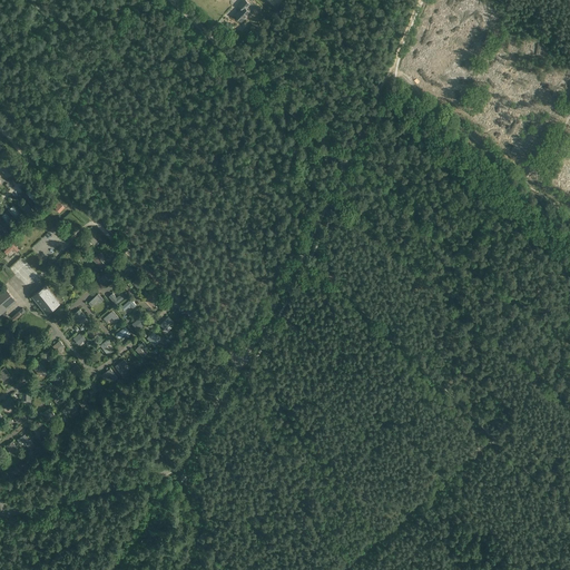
[(243,8),(235,15),(242,21),(244,18),(245,19),(247,17),(247,16),(249,12),(246,9),(249,5),(245,0),(244,0),(239,5),(243,8)]
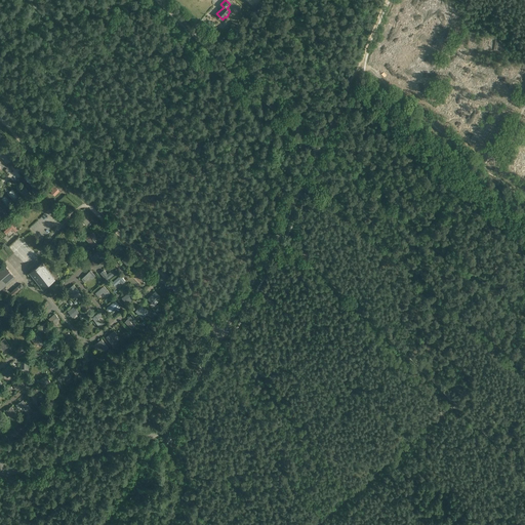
[(8,161),(9,161),(6,158),(7,157),(5,154),(4,155),(2,153),(0,155),(0,156),(6,163),(8,161)]
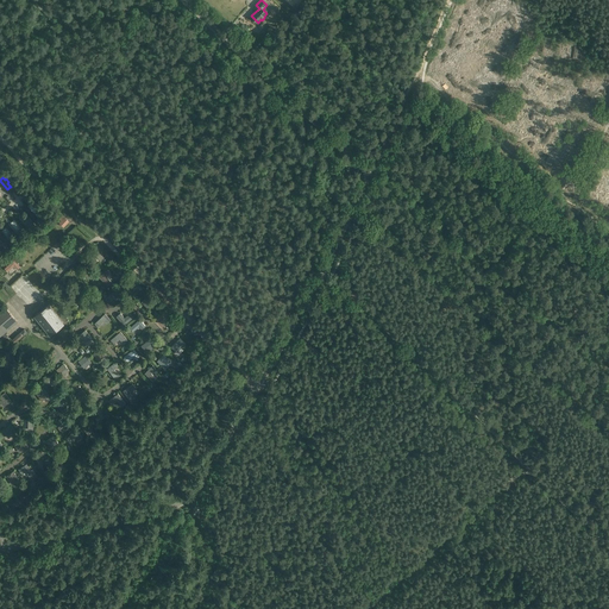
[(35,203),(32,206),(35,208),(33,209),(36,212),(37,211),(41,214),(43,211),(35,203)]
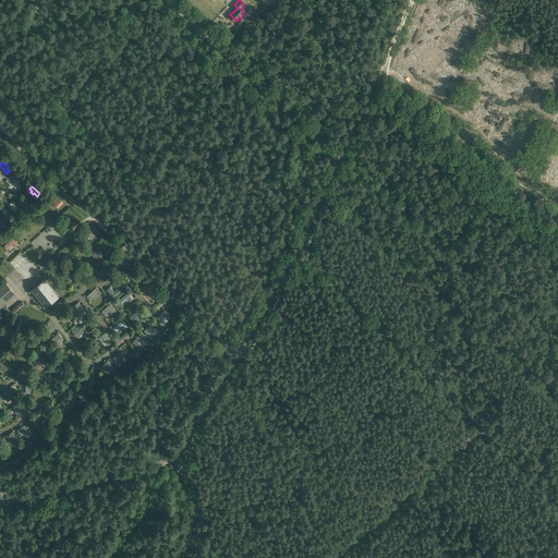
[(24,197),(22,199),(21,201),(27,208),(26,209),(29,213),(34,208),(24,197)]
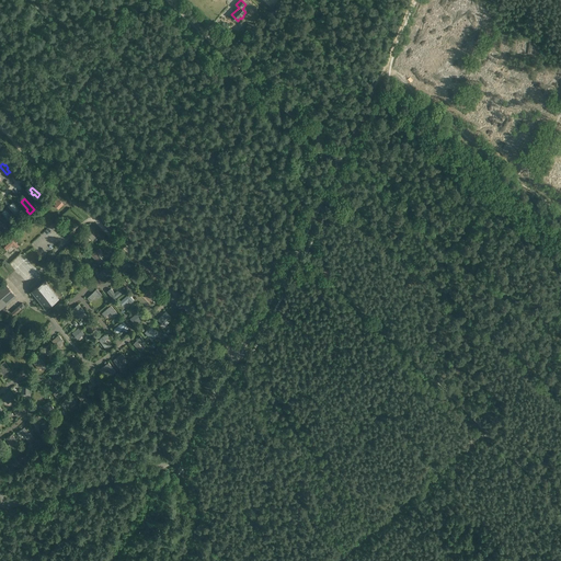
[(11,205),(10,205),(14,210),(15,212),(18,214),(20,212),(16,206),(15,205),(13,203),(11,205)]
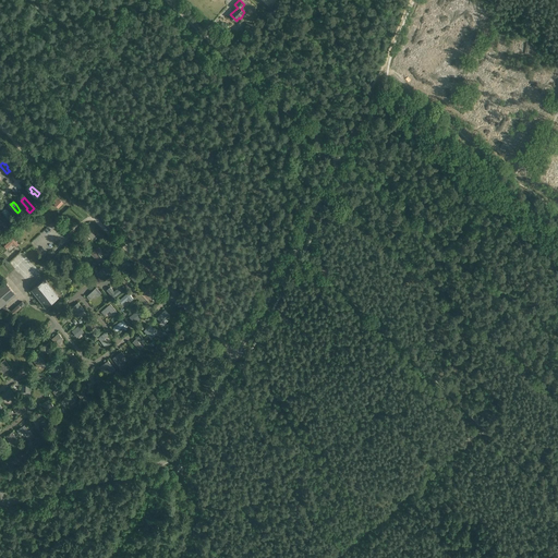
[(13,238),(4,245),(8,249),(12,244),(13,246),(14,245),(15,247),(19,244),(13,238)]
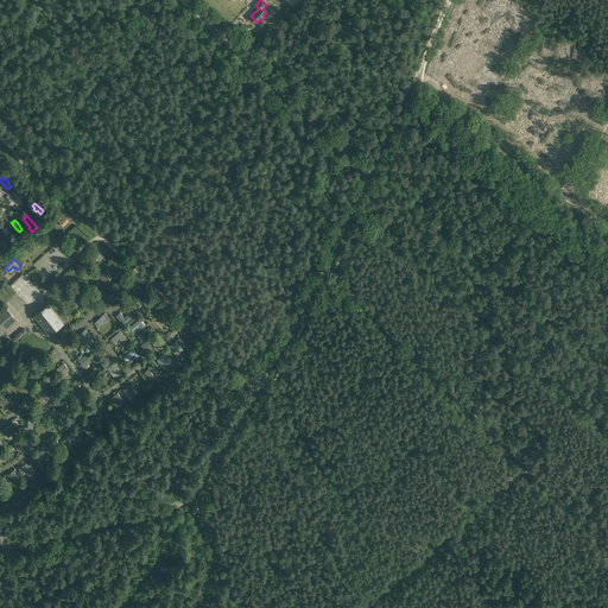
[(107,268),(99,277),(107,285),(111,282),(107,277),(111,272),(107,268)]
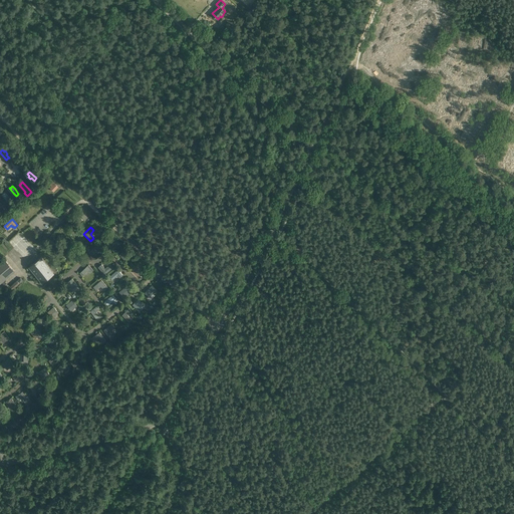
[(104,238),(101,241),(107,248),(110,245),(107,242),(110,240),(107,237),(105,239),(104,238)]
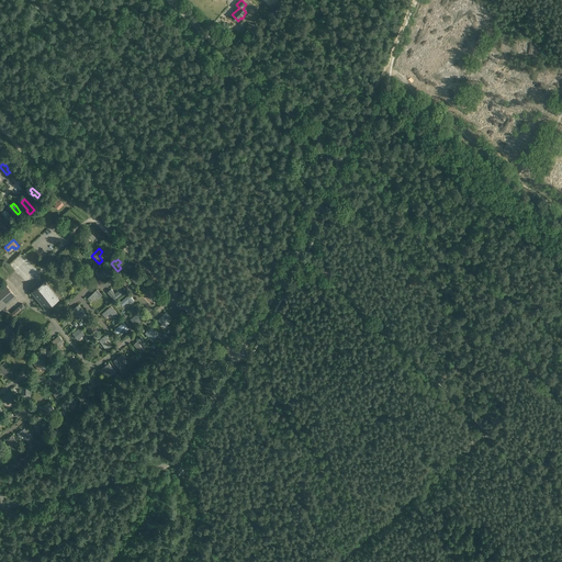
[(107,267),(97,276),(100,279),(104,273),(107,276),(110,273),(108,271),(109,269),(107,267)]
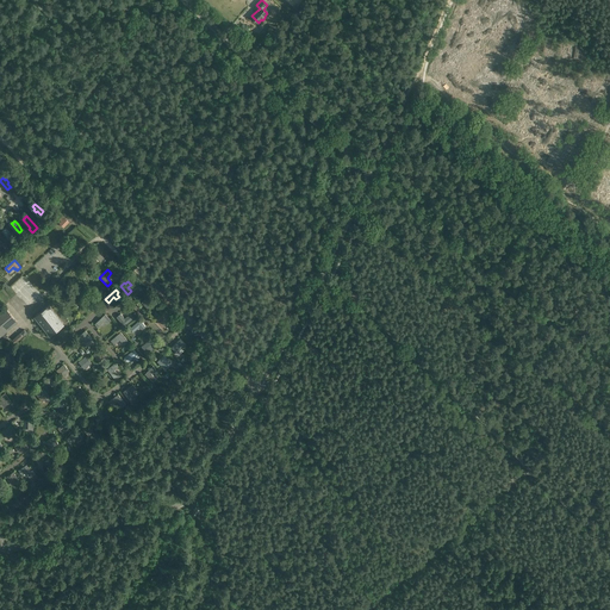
[(80,298),(76,302),(82,306),(79,310),(82,313),(89,306),(80,298)]
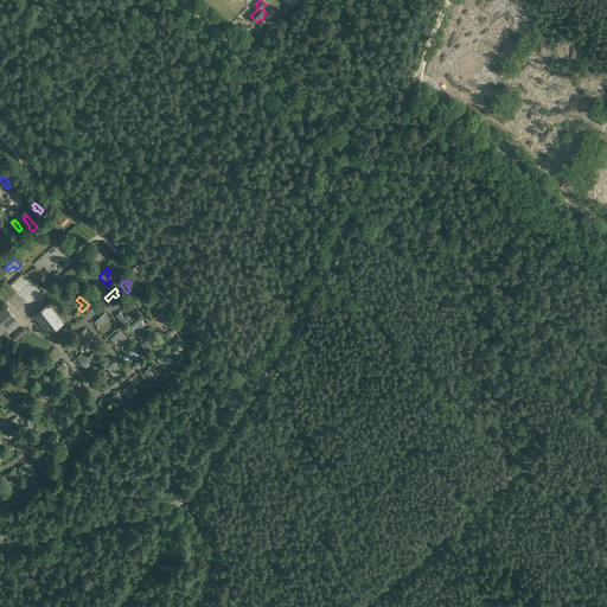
[(49,304),(33,315),(49,334),(64,323),(49,304)]
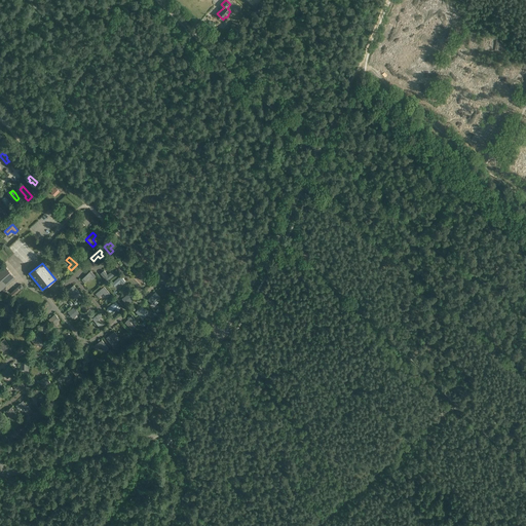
[(0,291),(15,277),(4,265),(0,268),(0,291)]
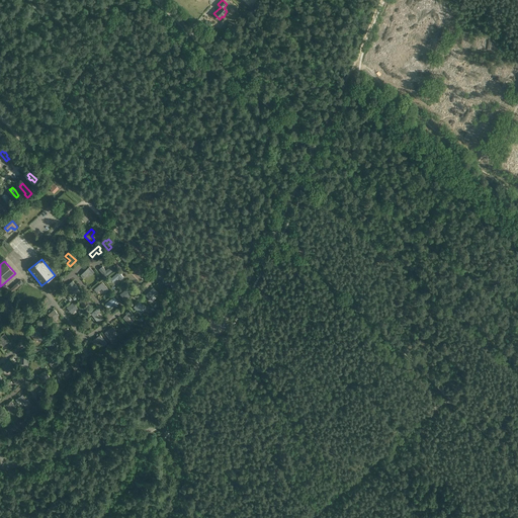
[(89,266),(80,275),(83,278),(89,272),(91,274),(94,271),(92,269),(89,266)]
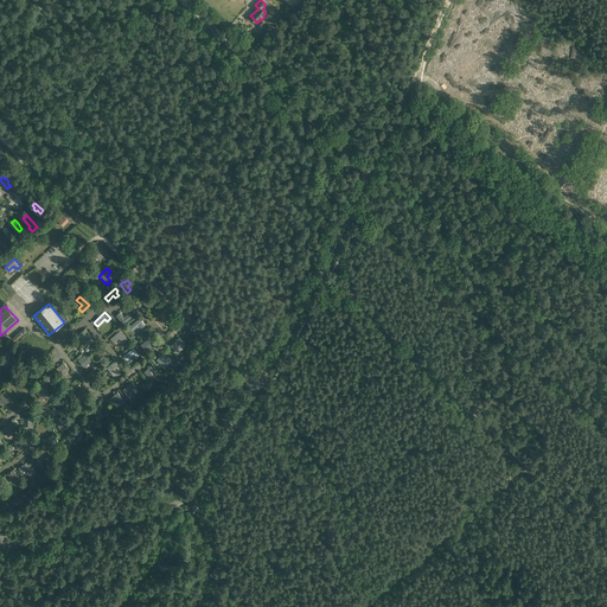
[(120,312),(116,315),(123,324),(133,315),(129,312),(125,317),(120,312)]
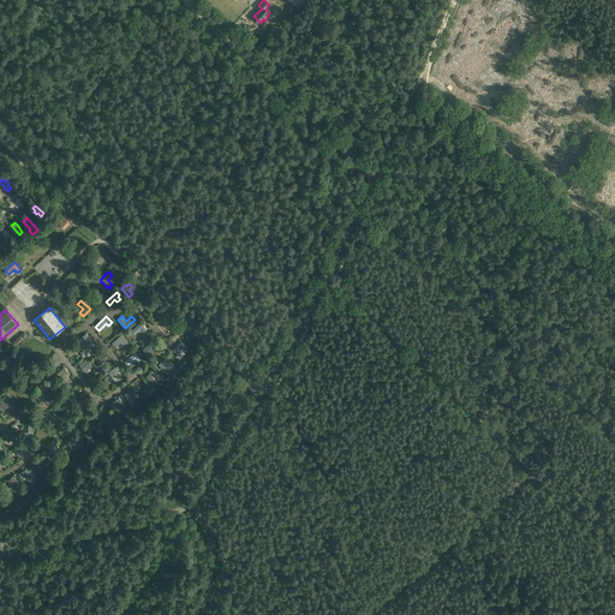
[(142,322),(131,332),(135,335),(141,329),(143,333),(148,329),(142,322)]
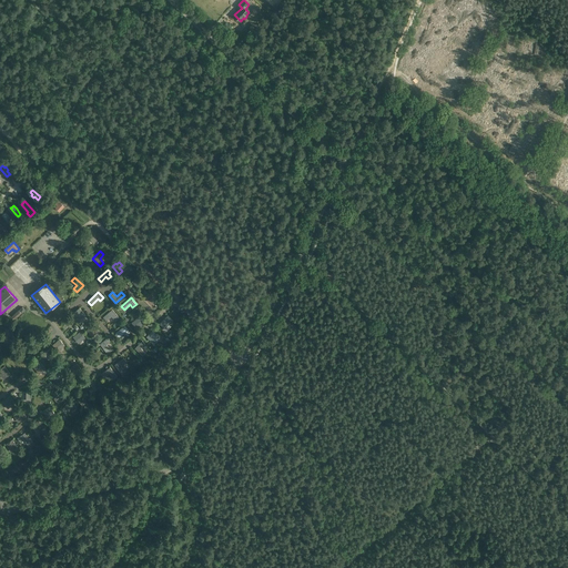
[(85,314),(79,306),(73,312),(79,318),(85,314)]
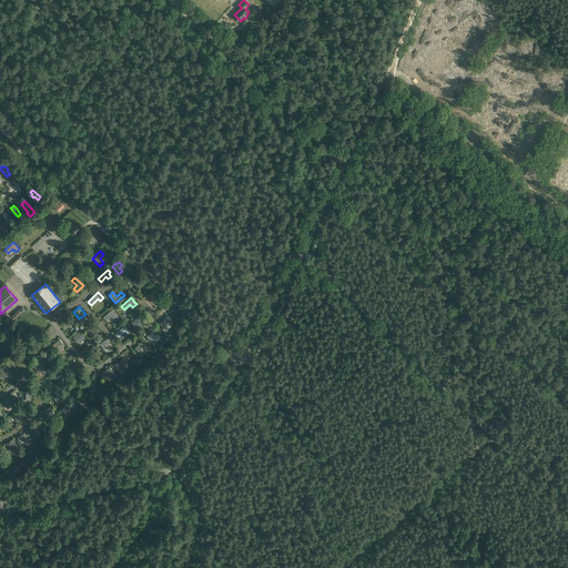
[(107,321),(112,316),(115,321),(119,317),(112,310),(103,317),(107,321)]
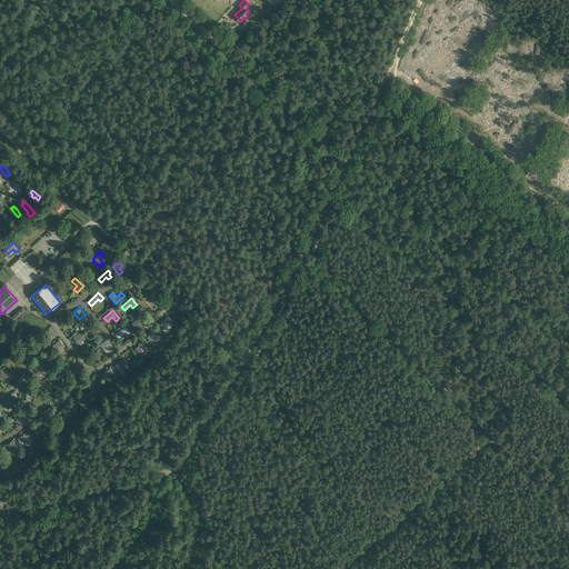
[(140,316),(132,323),(137,329),(146,322),(140,316)]
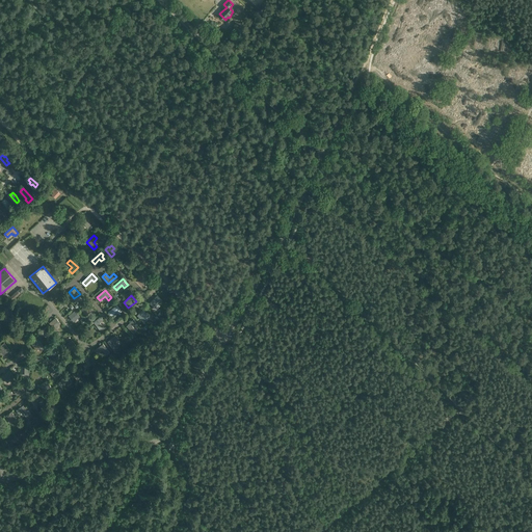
[(157,295),(149,303),(156,310),(160,306),(158,303),(162,300),(157,295)]
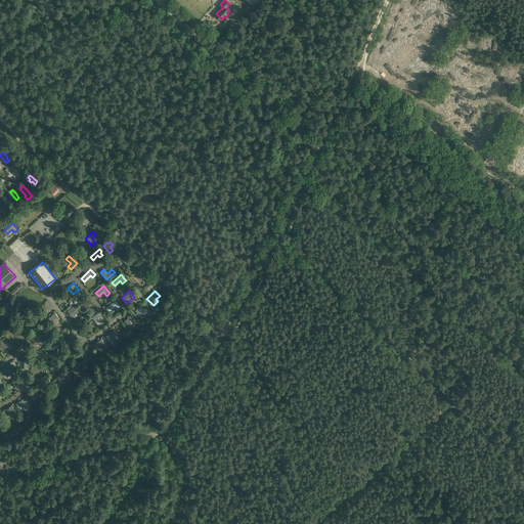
[(80,304),(85,310),(90,305),(85,299),(80,304)]
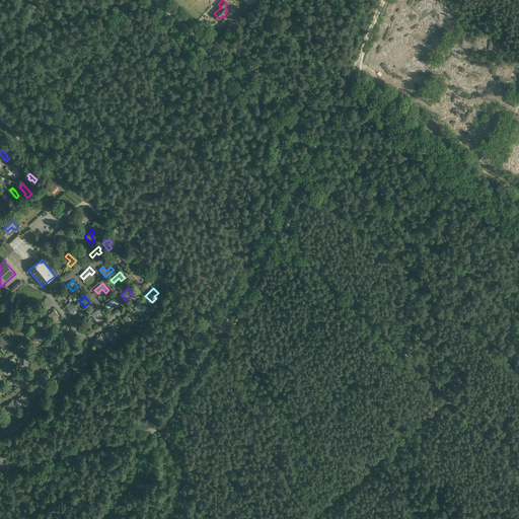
[(114,297),(105,304),(108,308),(114,303),(117,306),(120,304),(117,301),(114,297)]
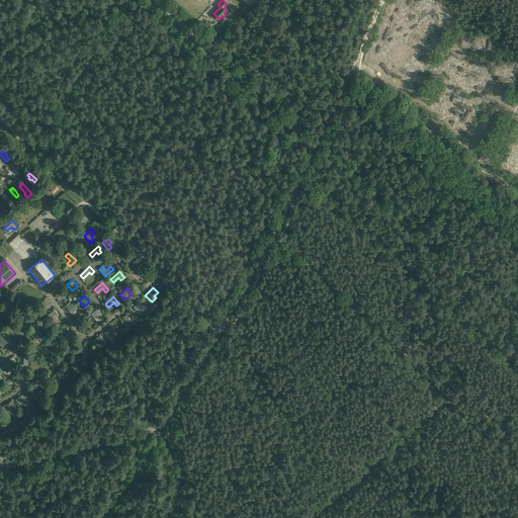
[(4,300),(4,306),(4,311),(4,312),(12,313),(12,310),(13,310),(14,300),(4,300)]
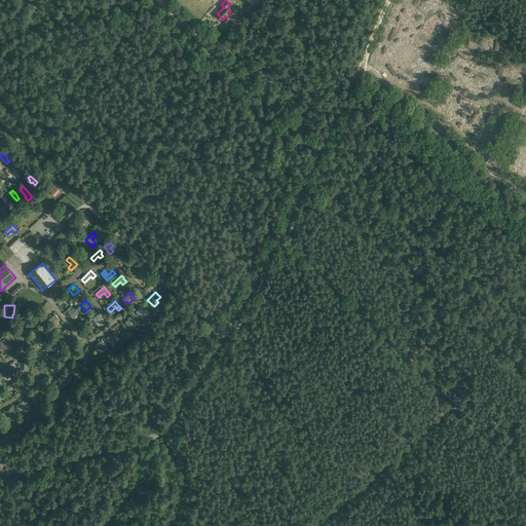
[(73,317),(79,312),(74,306),(68,311),(73,317)]
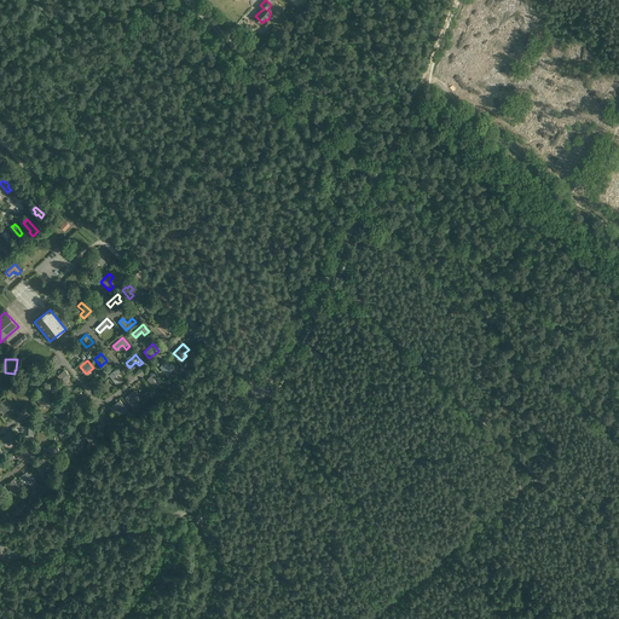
[(166,360),(160,366),(168,375),(172,372),(174,369),(166,360)]
